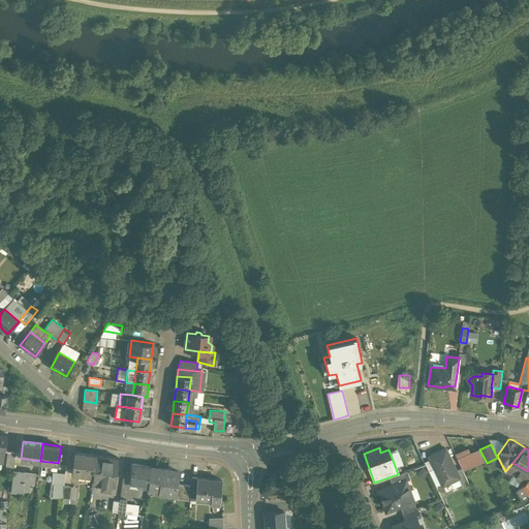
[(456,470),(445,448),(429,456),(442,486),(459,477),(456,470)]
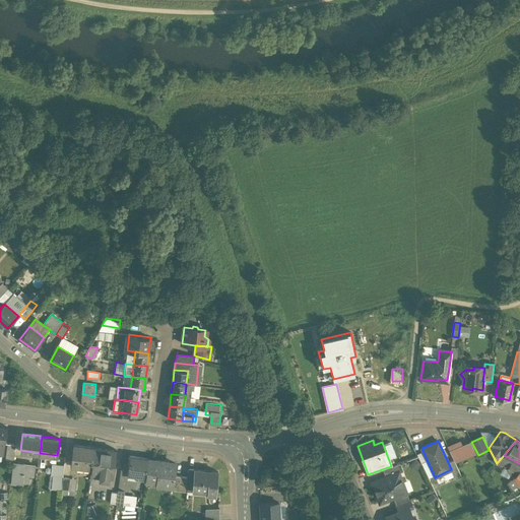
[(15,444),(7,443),(5,458),(13,459),(15,444)]
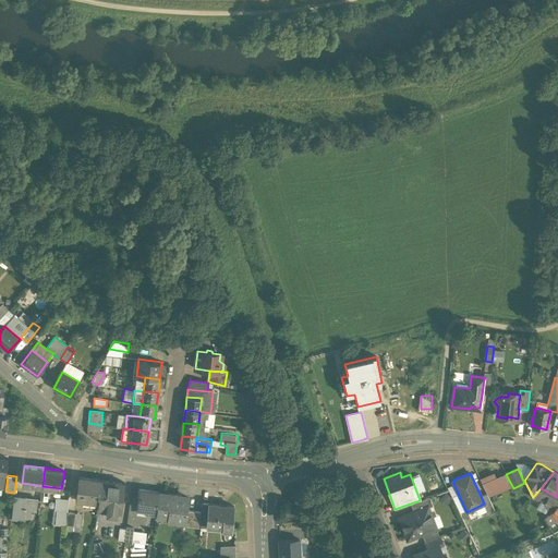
[(101,480),(79,476),(75,500),(98,502),(101,480)]
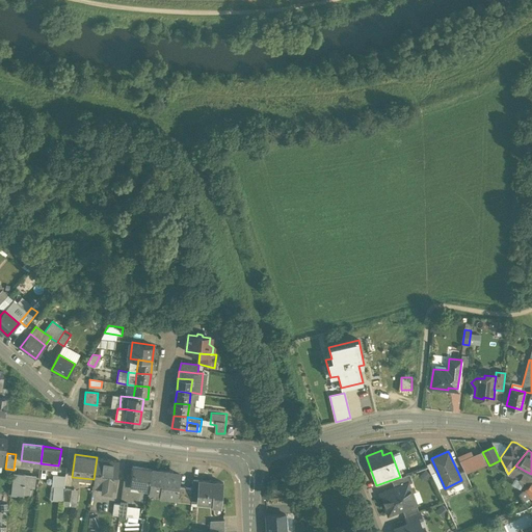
[(120,460),(97,457),(94,479),(94,483),(115,487),(120,460)]
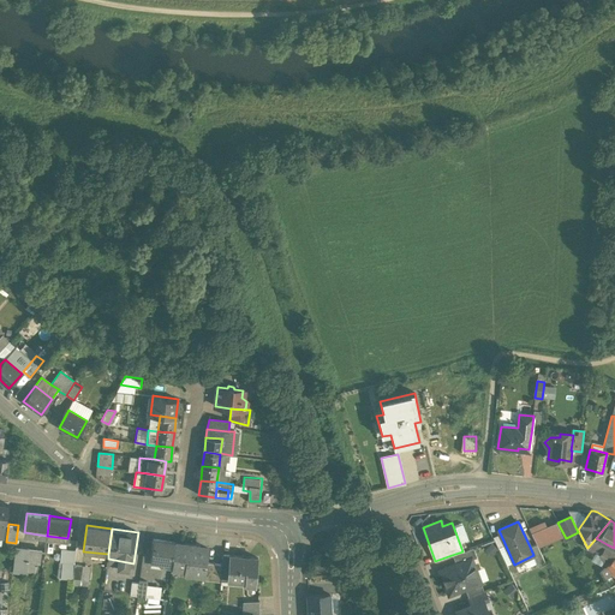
[(175,542),(153,539),(149,561),(161,562),(160,567),(172,568),(172,565),(175,542)]
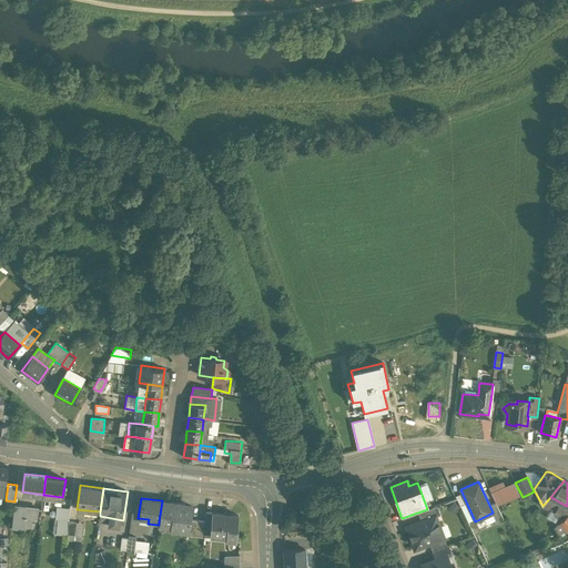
[(184,504),(162,500),(159,521),(171,524),(170,529),(189,531),(191,519),(192,507),(184,506),(184,504)]
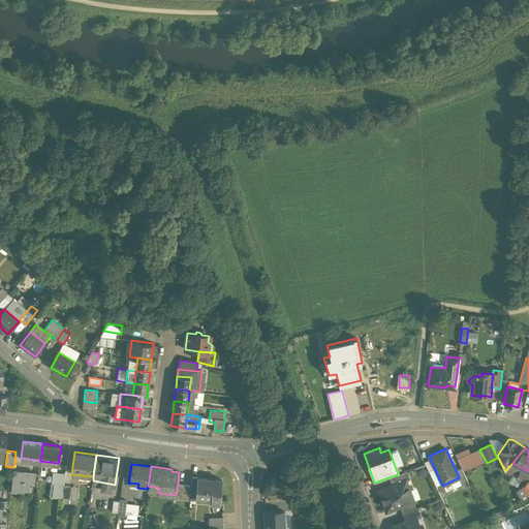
[(462,468),(456,470),(459,477),(463,488),(469,485),(462,468)]
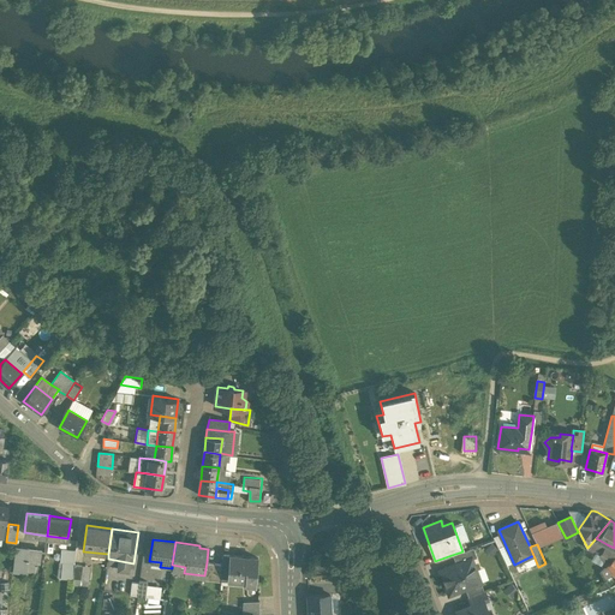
[(611,561),(614,556),(614,548),(607,544),(599,556),(604,561),(605,557),(611,561)]
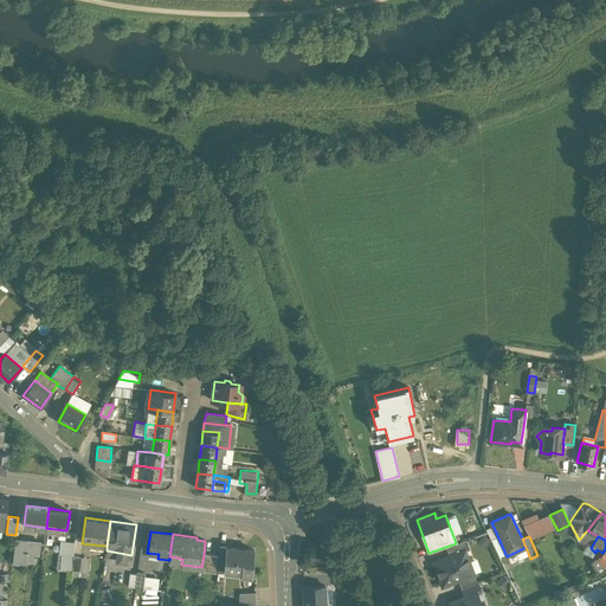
[(42,543),(17,540),(13,562),(39,566),(42,543)]
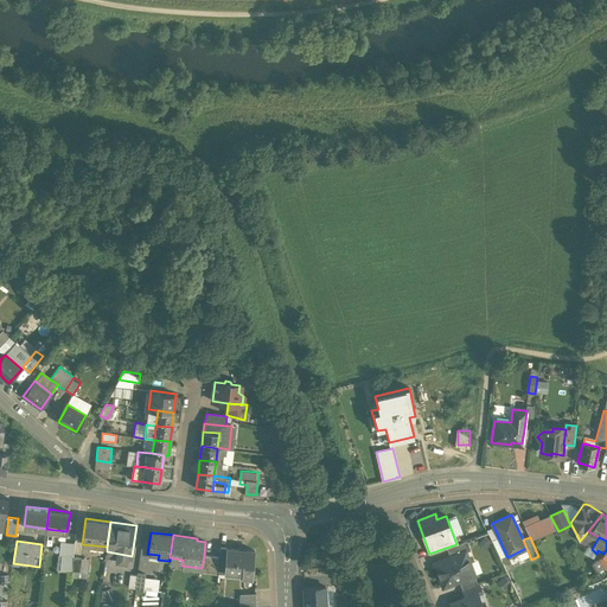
[(457,544),(446,548),(449,556),(465,550),(466,551),(471,550),(467,541),(457,544)]
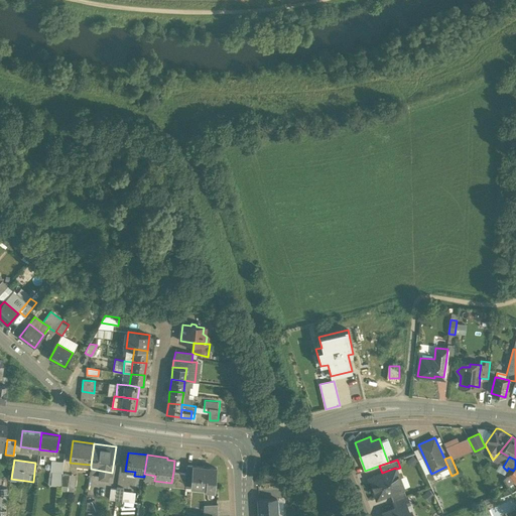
[(204,467),(192,466),(191,483),(192,483),(191,486),(206,488),(206,490),(215,491),(217,468),(210,468),(210,469),(204,468),(204,467)]
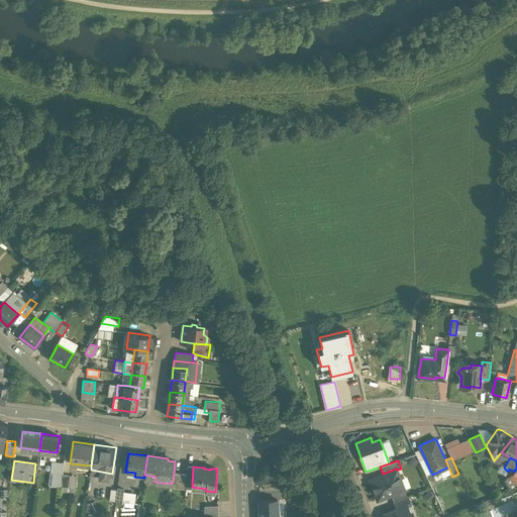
[(383,474),(370,479),(378,500),(391,495),(404,490),(397,470),(396,469),(383,474)]
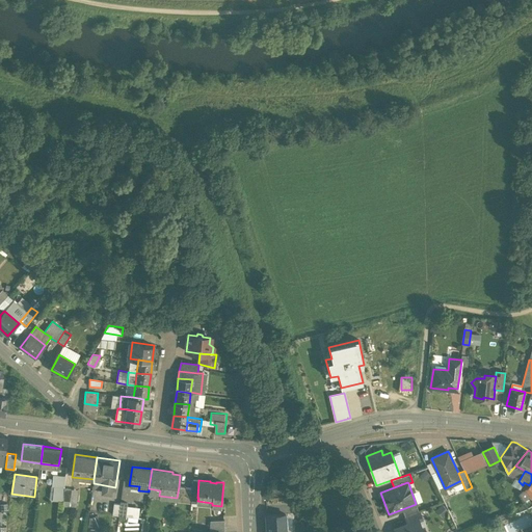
[(287,483),(270,486),(271,494),(288,489),(287,483)]
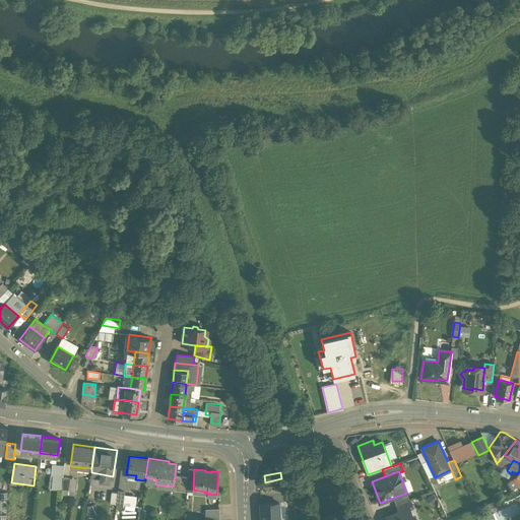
[(188,477),(175,475),(173,486),(172,490),(187,492),(187,491),(188,477)]
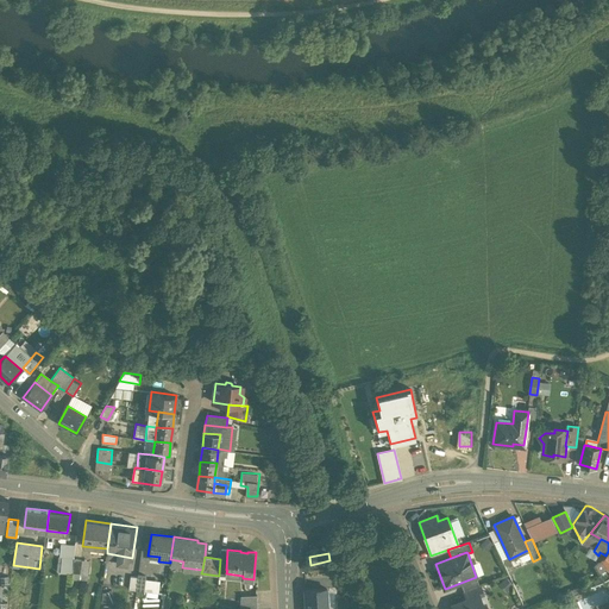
[(82,560),(74,559),(71,573),(81,575),(82,560)]
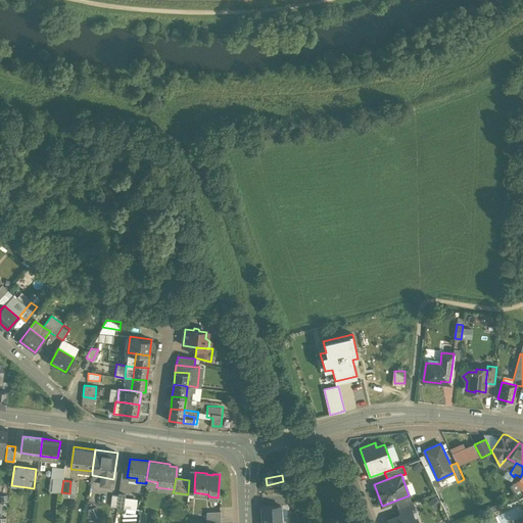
[(512,485),(510,486),(514,492),(521,486),(516,481),(512,485)]
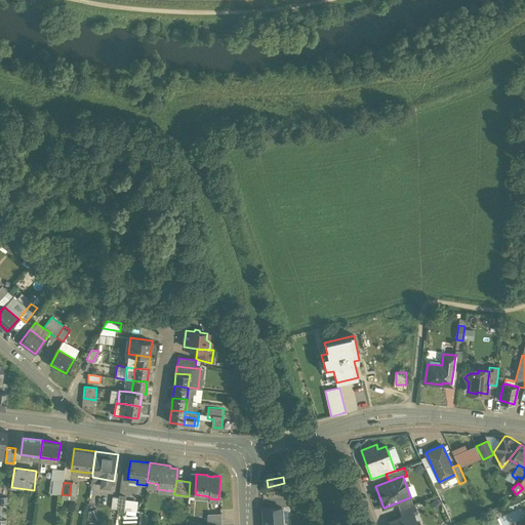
[(125,497),(119,496),(118,498),(117,509),(124,510),(125,497)]
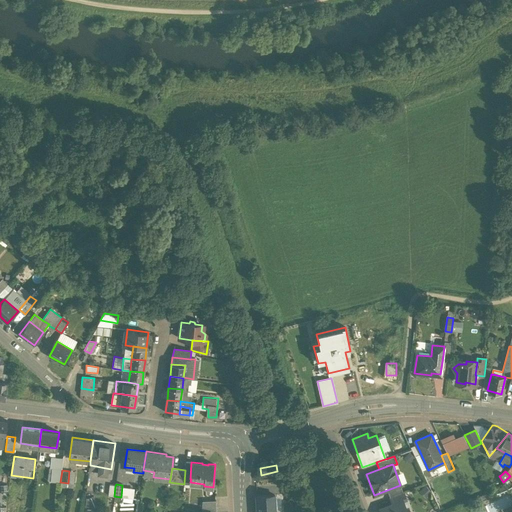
[(400,485),(387,490),(390,497),(403,492),(400,485)]
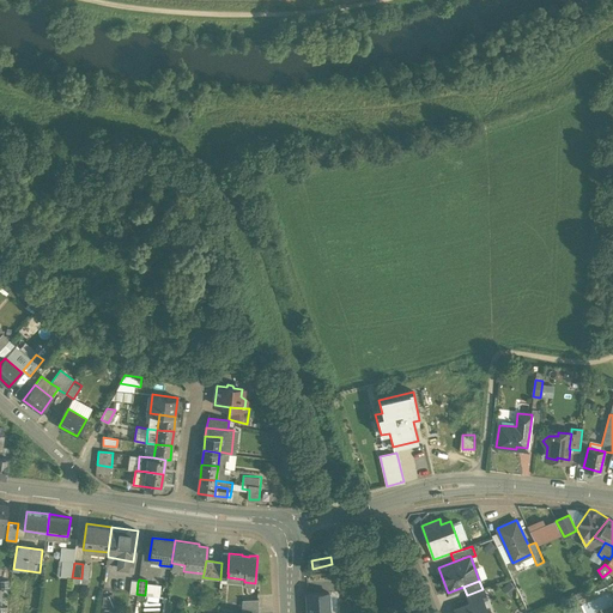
[(483,589),(467,595),(469,604),(469,605),(483,600),(486,599),(483,589)]
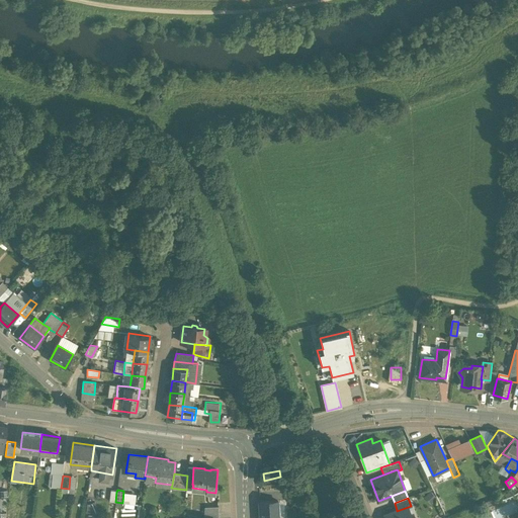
[(278,517),(277,501),(260,502),(260,517),(278,517)]
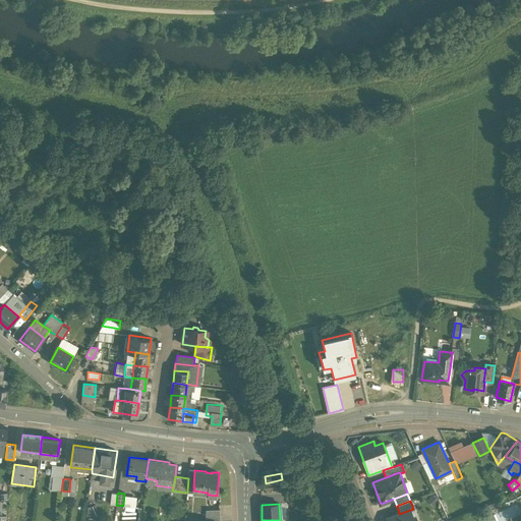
[(220,520),(220,509),(207,510),(206,520),(220,520)]
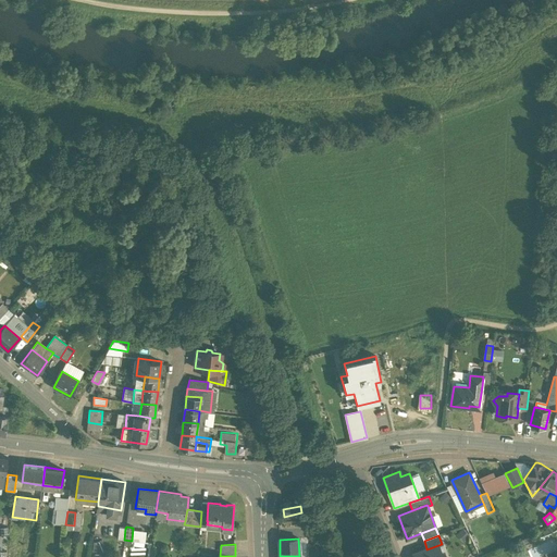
[(442,556),(438,545),(426,549),(426,548),(413,553),(415,556),(442,556)]
